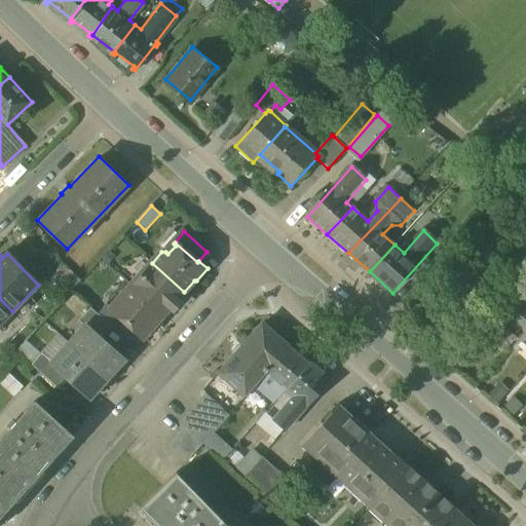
[(184,292),(152,263),(148,267),(145,274),(141,278),(134,283),(130,286),(163,314),(170,308),(178,307),(177,300),(174,297),(176,294),(178,295),(181,292),(183,293),(184,292)]
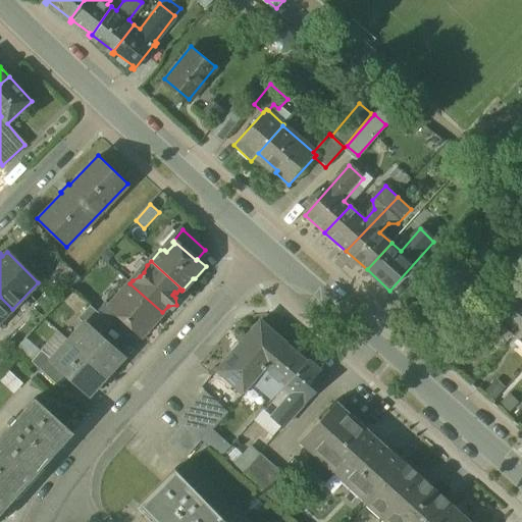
[(162,312),(129,283),(110,306),(128,323),(126,324),(142,337),(152,326),(152,323),(162,312)]
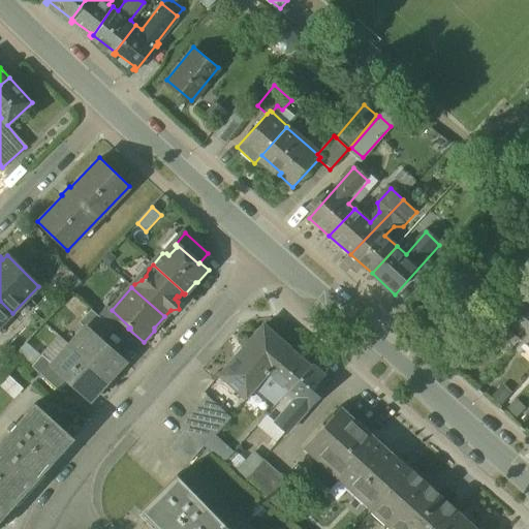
[(528,291),(504,318),(526,338),(528,335),(528,291)]
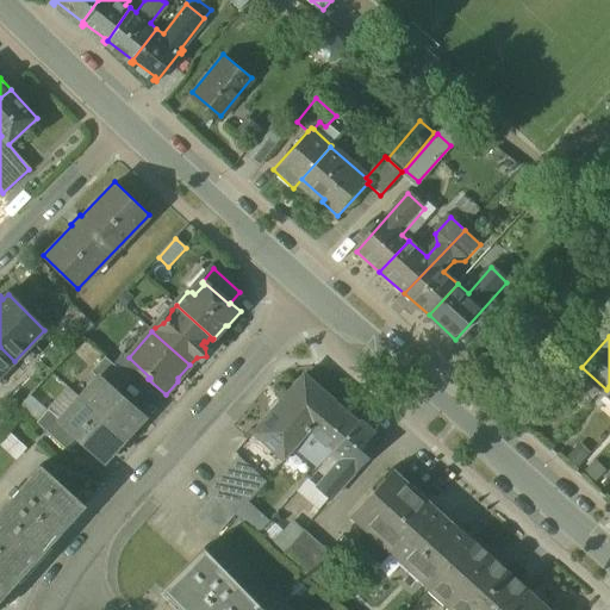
[(0,375),(14,361),(0,347),(0,375)]
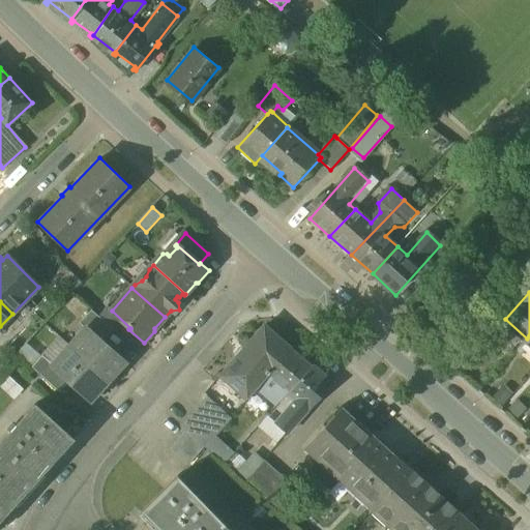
[(130,328),(112,311),(108,306),(98,317),(113,329),(121,337),(128,329),(130,328)]
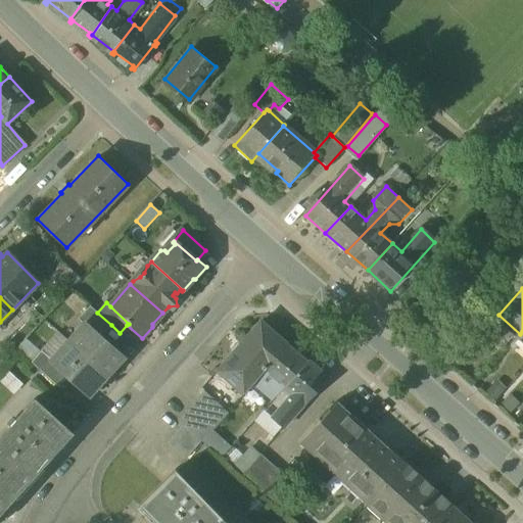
[(97,313),(90,306),(79,319),(86,325),(86,324),(100,337),(111,325),(97,313)]
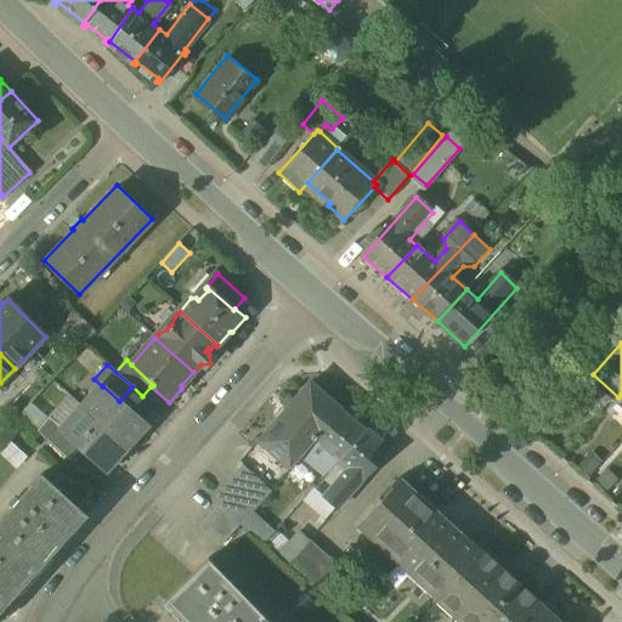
[(311,382),(259,441),(289,469),(290,468),(341,410),(311,382)]
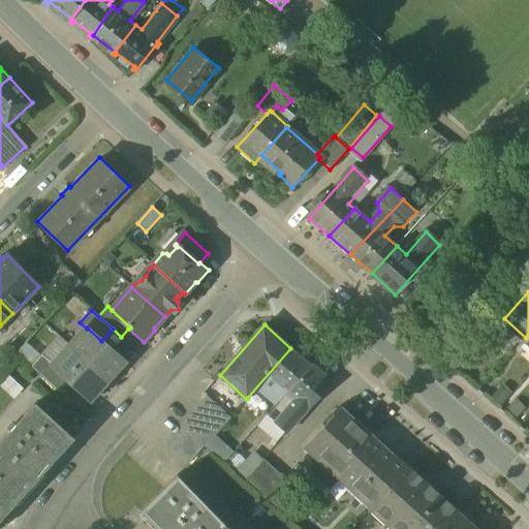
[(101,341),(87,328),(87,329),(70,346),(107,379),(124,361),(101,341)]
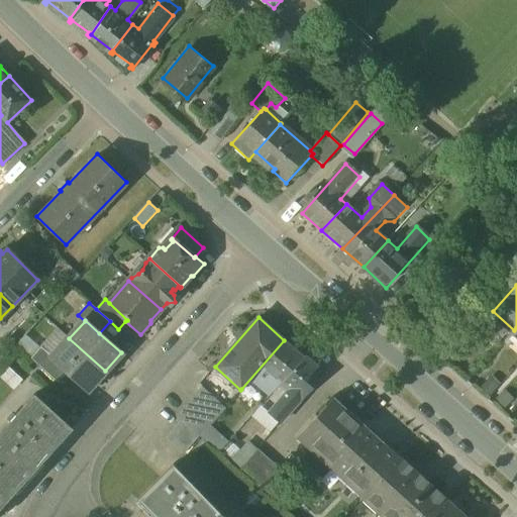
[(105,371),(69,338),(53,357),(52,358),(68,373),(88,391),(105,371)]
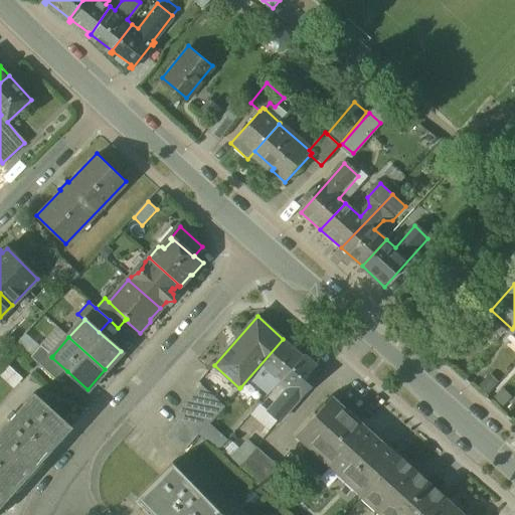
[(283,339),(240,387),(251,396),(263,383),(261,381),(269,372),(280,382),(303,356),(283,339)]
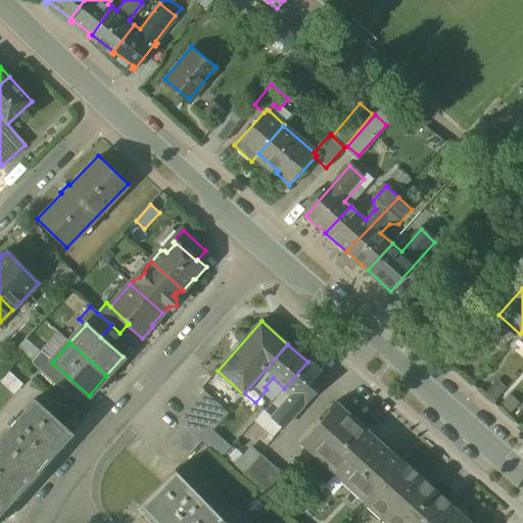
[(68,377),(52,363),(53,362),(42,351),(32,363),(58,387),(68,377)]
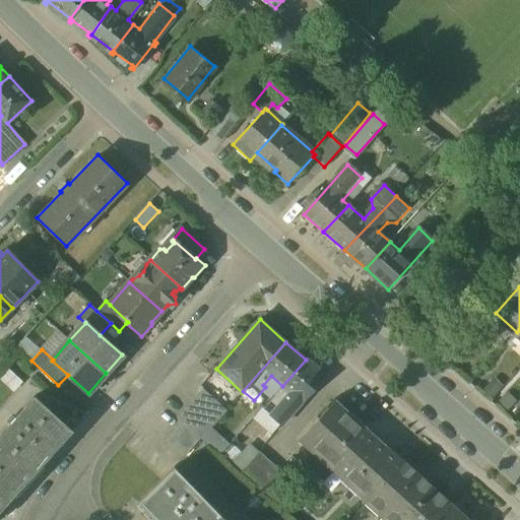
[(282,386),(277,392),(285,399),(277,407),(272,403),(266,410),(282,425),(325,376),(306,360),(282,386)]
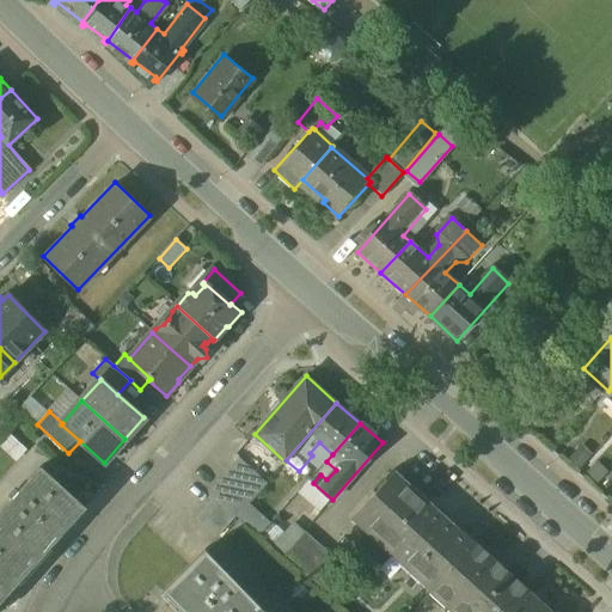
[(267,483),(238,458),(207,493),(214,499),(237,518),(249,503),(267,483)]
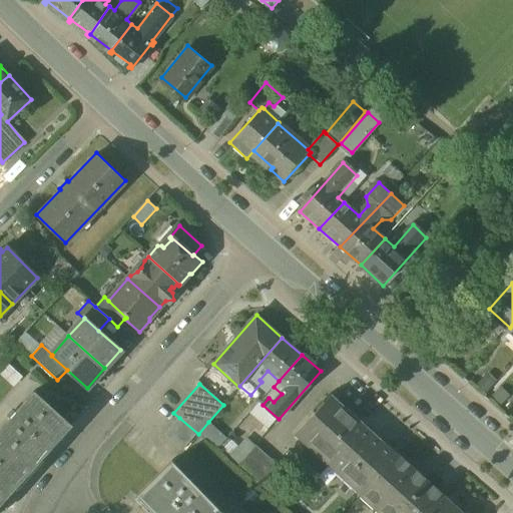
[(71,426),(34,392),(0,430),(0,448),(28,474),(71,426)]
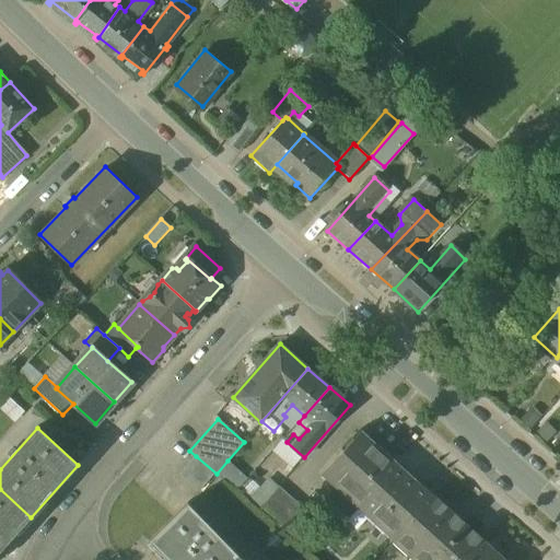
[(360,432),(322,476),(349,501),(353,497),(395,533),(392,537),(394,539),(433,496),(431,493),(429,496),(416,483),(418,482),(416,480),(410,487),(387,465),(392,461),(360,432)]
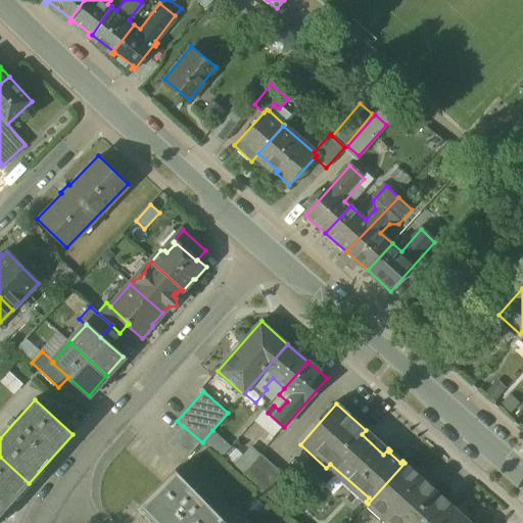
[(202,442),(183,426),(168,443),(188,462),(204,444),(202,442)]
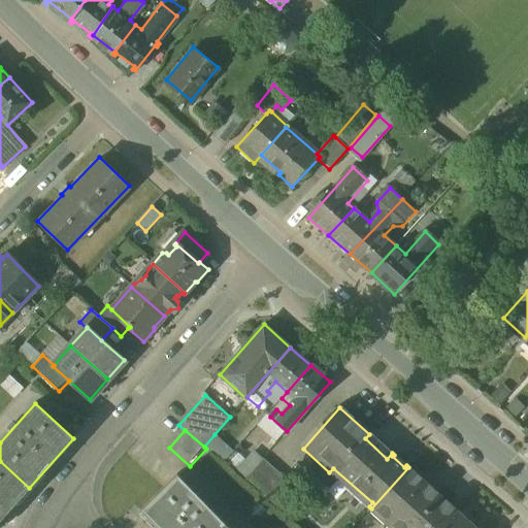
[(235,451),(215,434),(204,447),(206,449),(224,463),(235,451)]
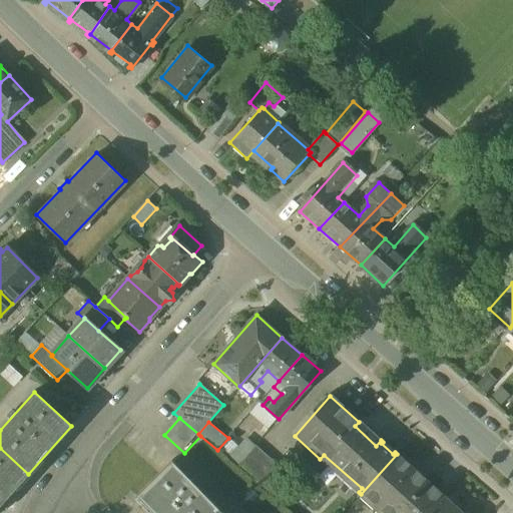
[(244,438),(227,457),(237,466),(254,447),(244,438)]
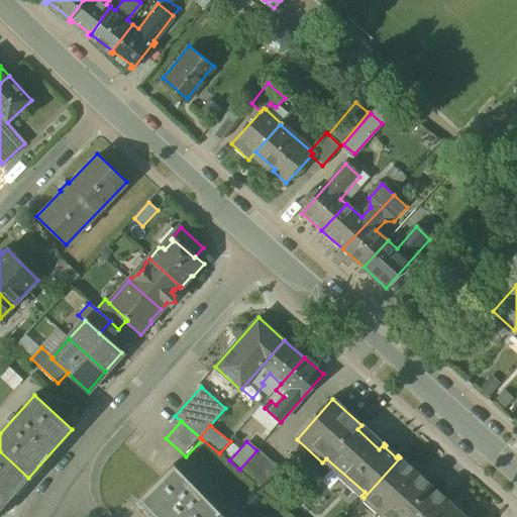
[(0,508),(28,478),(0,451),(0,508)]
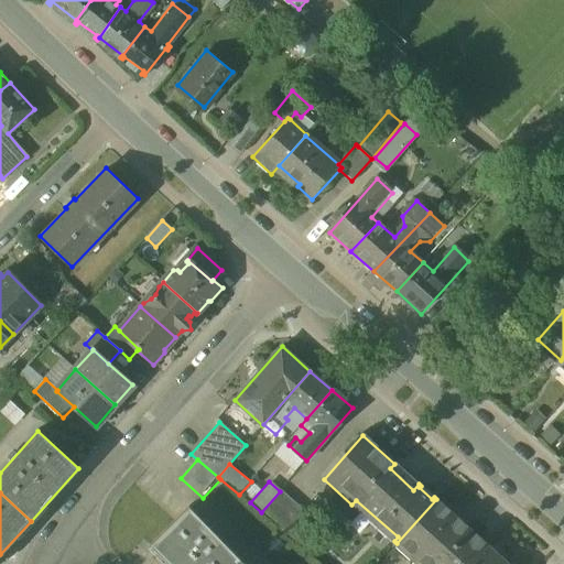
[(318,527),(281,492),(261,513),(300,545),(318,527)]
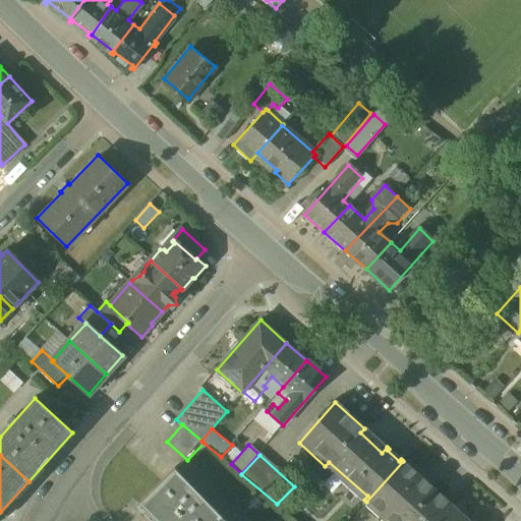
[(438,520),(452,506),(403,461),(366,502),(365,503),(383,518),(386,514),(393,520),(438,520)]
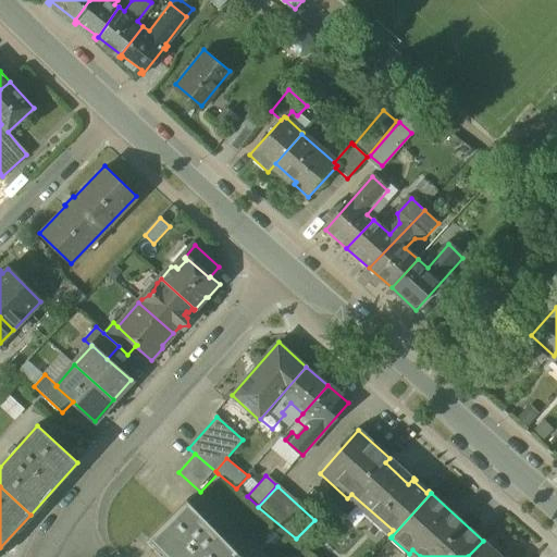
[(165,556),(230,556),(236,553),(186,502),(148,539),(165,556)]
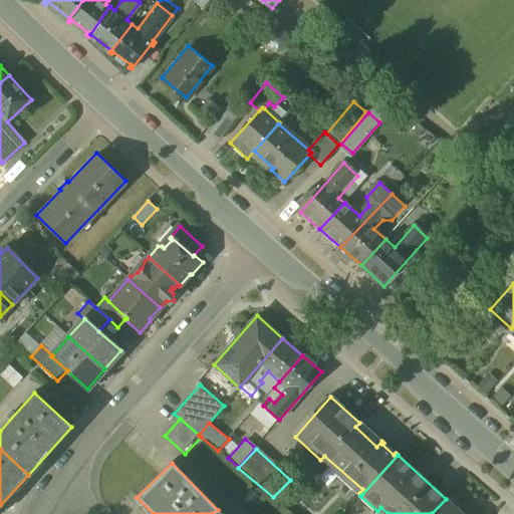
[(463,513),(446,499),(432,513),(463,513)]
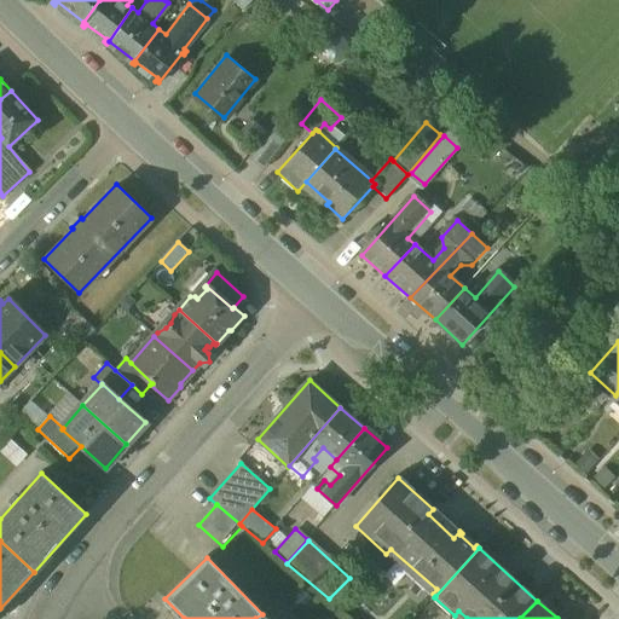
[(428,603),(416,618),(424,618),(434,608),(428,603)]
